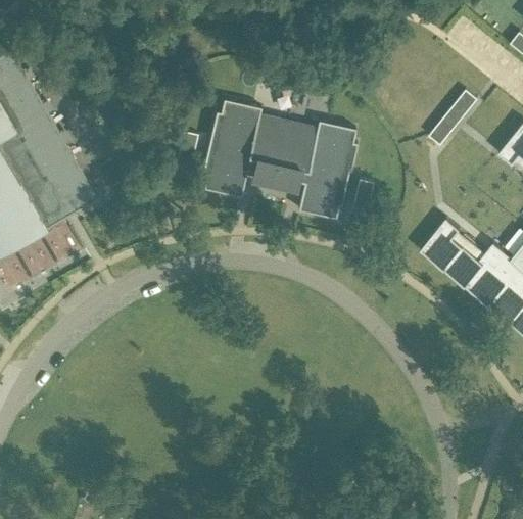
[(13,53),(36,41),(40,39),(32,26),(6,40),(11,49),(13,53)]
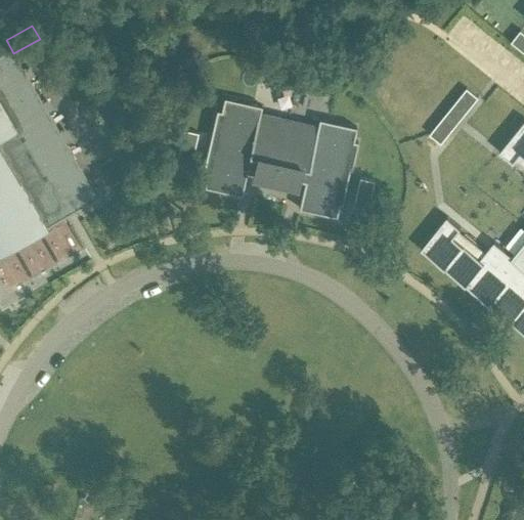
[(523,36),(521,34),(512,45),(523,54),(523,36)]
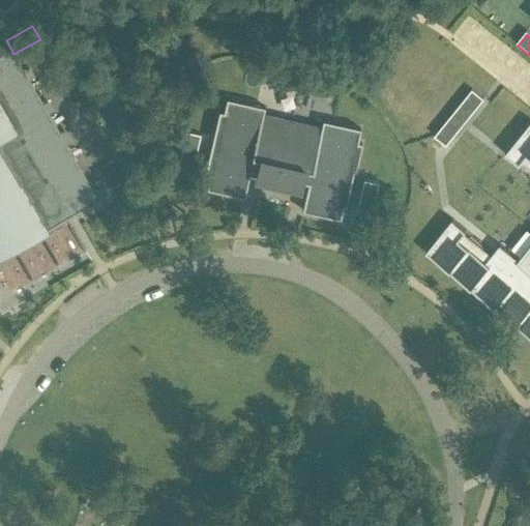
[(0,255),(40,232),(41,234),(45,233),(38,223),(90,193),(96,203),(99,201),(13,54),(11,50),(9,52),(11,55),(0,61),(0,255)]
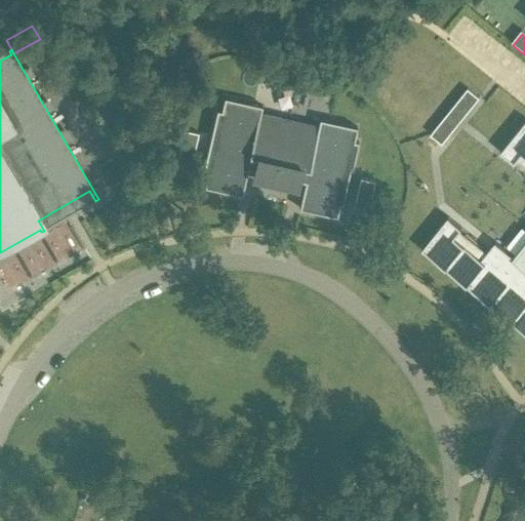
[(468,91),(462,97),(474,107),(479,101),(468,91)]
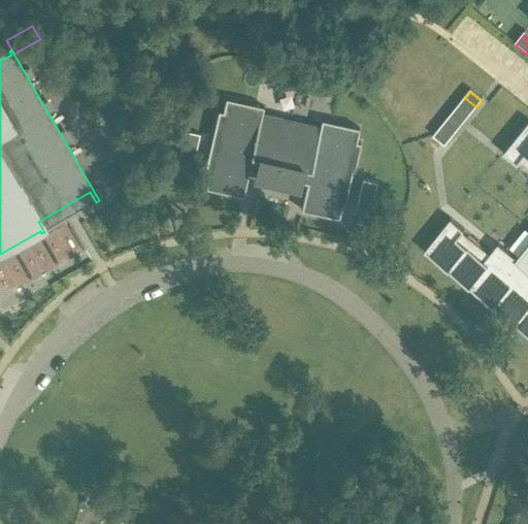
[(223,113),(219,112),(204,175),(208,176),(205,191),(243,199),(250,172),(257,174),(256,178),(299,189),(300,184),(307,186),(301,213),(339,221),(342,207),(348,208),(361,145),(357,144),(360,131),(322,122),(319,136),(261,123),(264,108),(226,100),(223,113)]
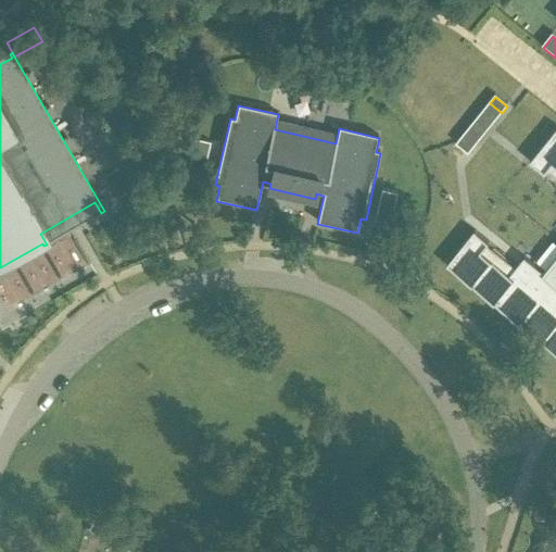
[(475,233),(446,267),(555,354),(555,130),(530,163),(545,175),(547,172),(553,165),(555,167),(555,260),(544,275),(525,260),(515,272),(509,278),(481,254),(487,248),(489,245),(475,233)]
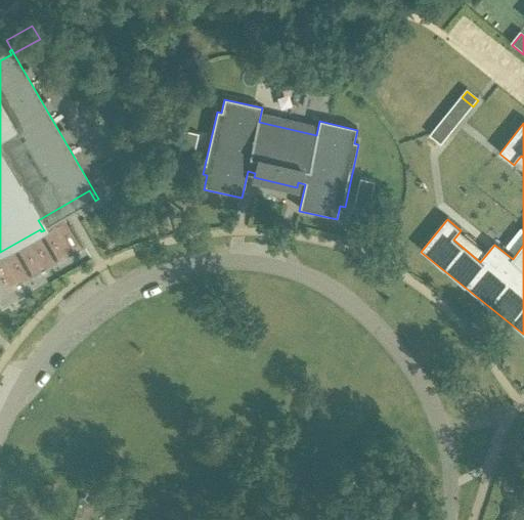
[(435,131),(430,137),(441,146),(446,140),(435,131)]
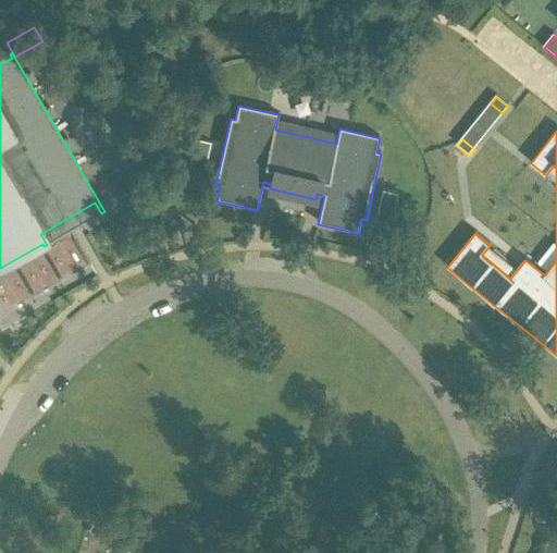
[(195,144),(188,173),(203,176),(210,147),(195,144)]
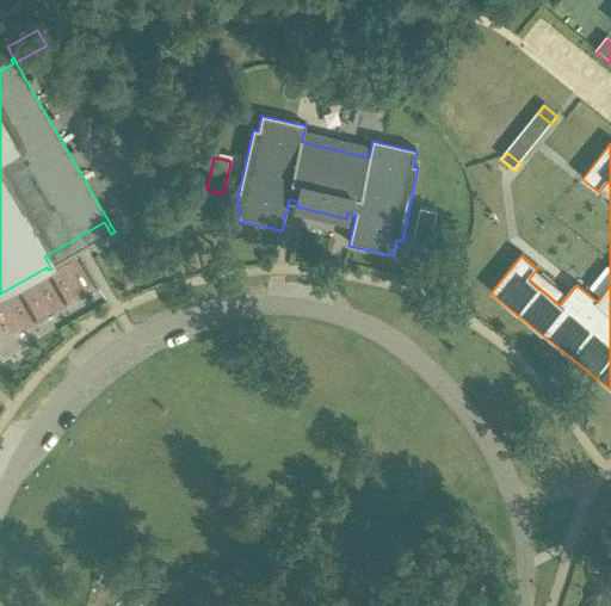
[(430,248),(438,215),(421,211),(413,245),(430,248)]
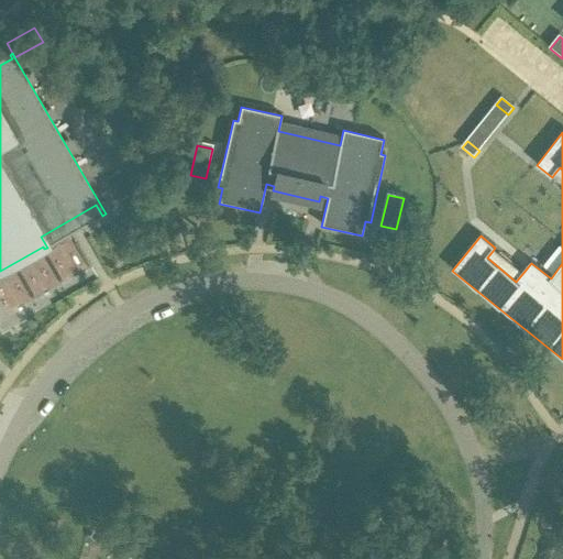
[(562,558),(562,554),(553,550),(554,548),(552,547),(548,558),(562,558)]
